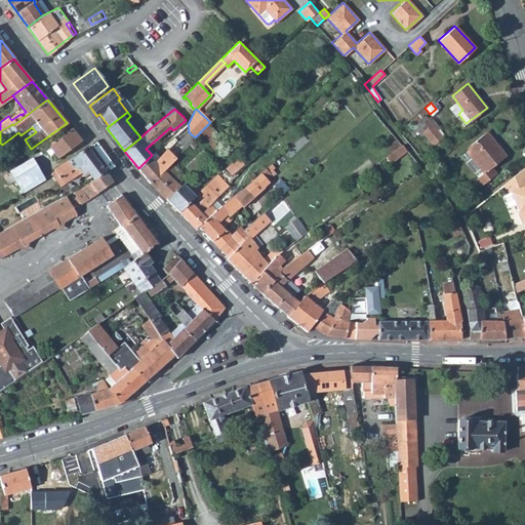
[(427,117),(413,127),(418,133),(421,131),(432,145),(441,137),(437,131),(439,129),(433,122),(431,123),(427,117)]
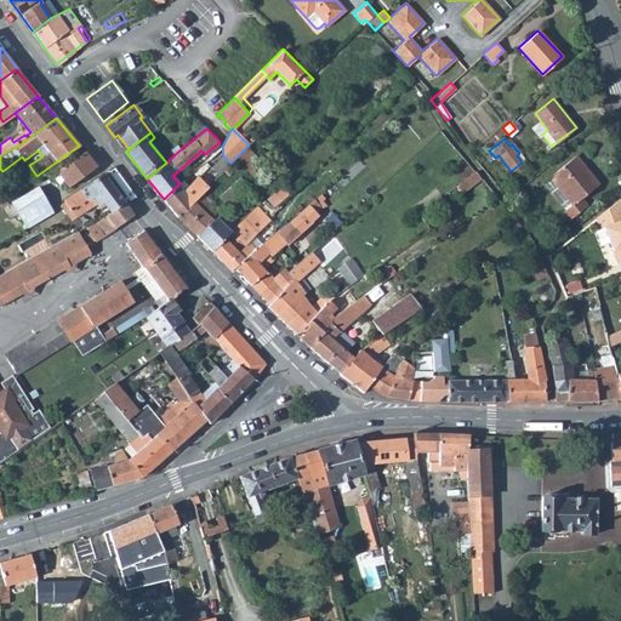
[(484,143),(479,148),(489,161),(495,158),(489,151),(484,143)]
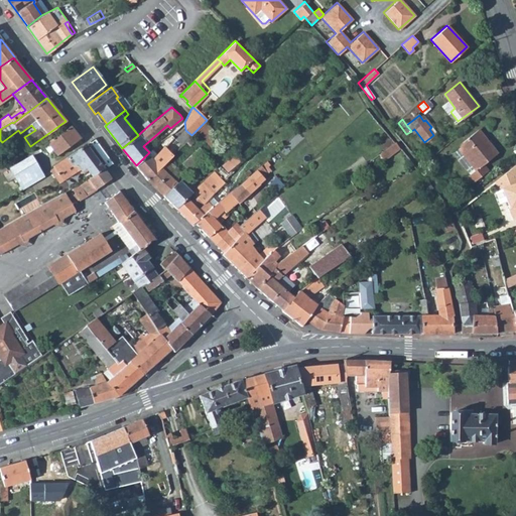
[(138,127),(142,131),(150,124),(147,120),(138,127)]
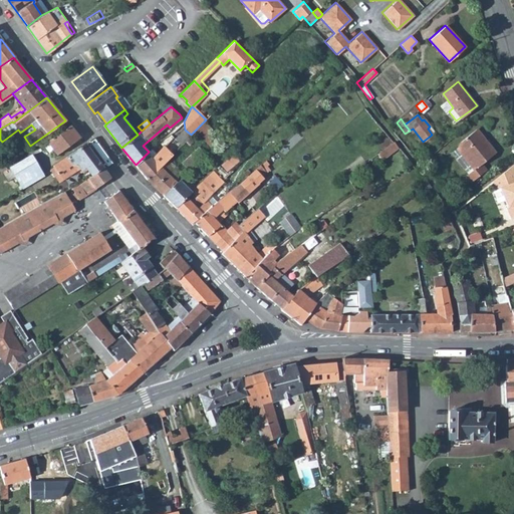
[(204,121),(196,130),(205,139),(209,135),(218,144),(221,142),(216,137),(218,135),(204,121)]
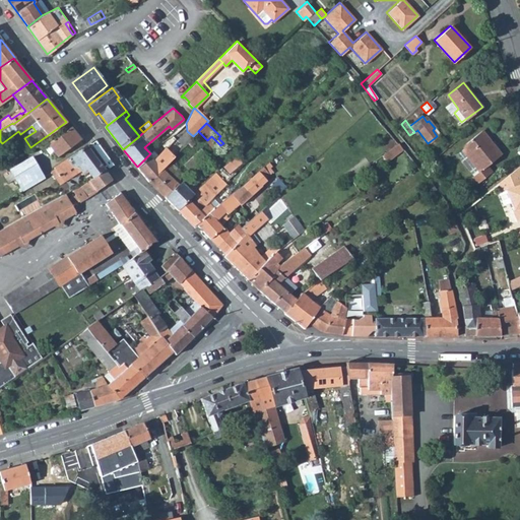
[(70,127),(47,143),(57,156),(80,140),(70,127)]
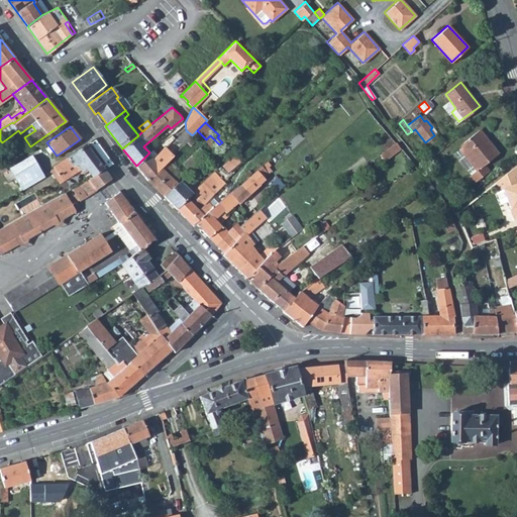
[(479,129),(451,150),(471,174),(464,179),(470,186),(488,171),(484,165),(498,152),(479,129)]
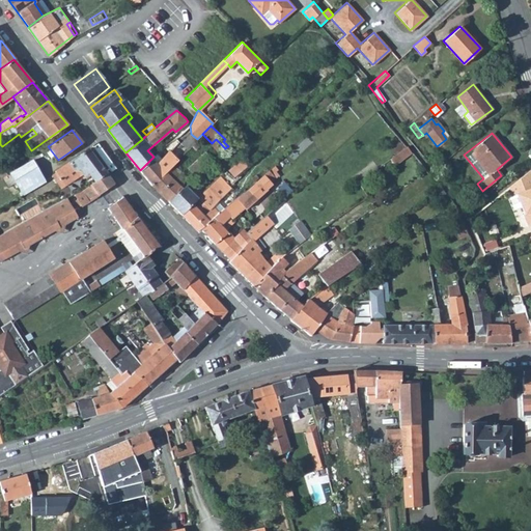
[(182,143),(187,149),(191,145),(196,140),(197,139),(191,134),(182,143)]
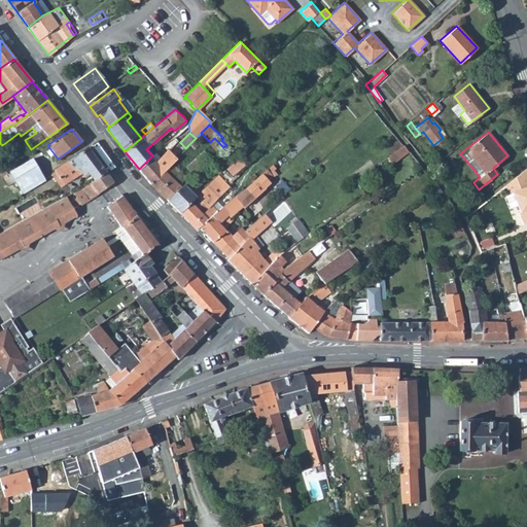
[(443,138),(433,145),(435,149),(446,142),(443,138)]
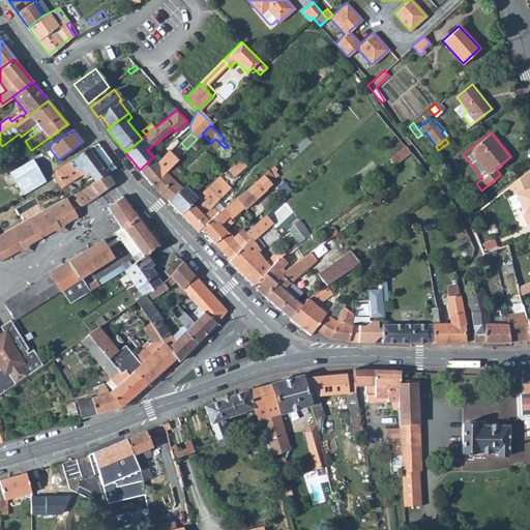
[(196,140),(190,145),(195,149),(200,144),(196,140)]
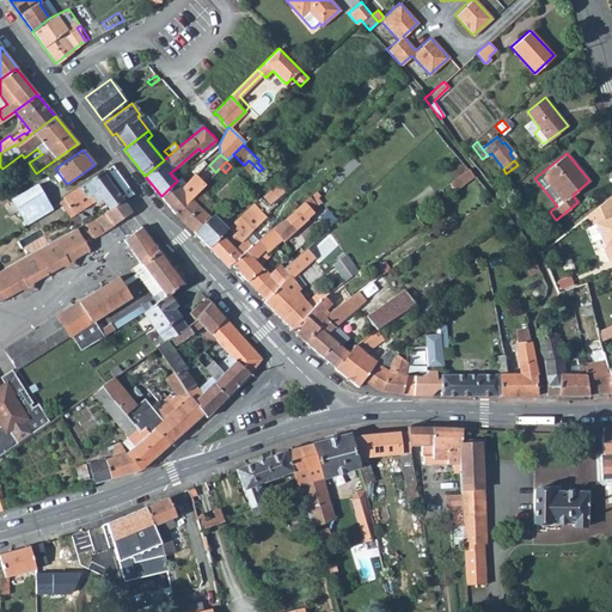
[(467,169),(448,183),(454,190),(473,176),(467,169)]
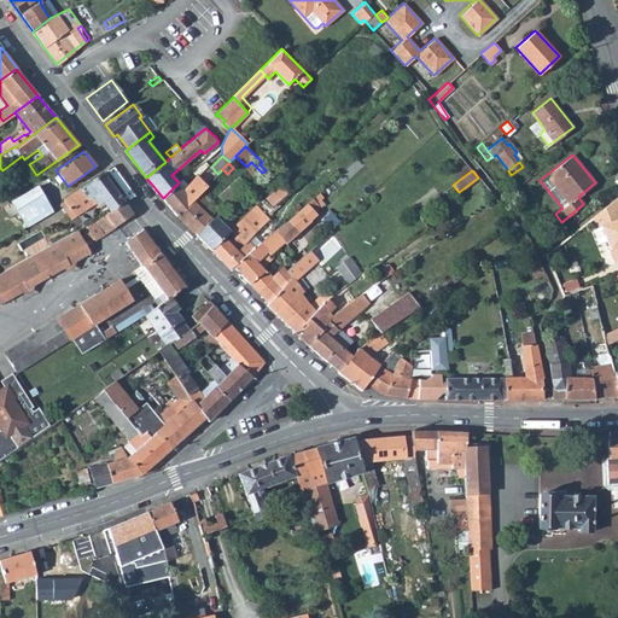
[(64,203),(69,210),(71,209),(70,208),(85,198),(92,197),(95,202),(99,208),(104,204),(110,211),(114,209),(123,202),(101,174),(64,199),(65,202),(64,203)]
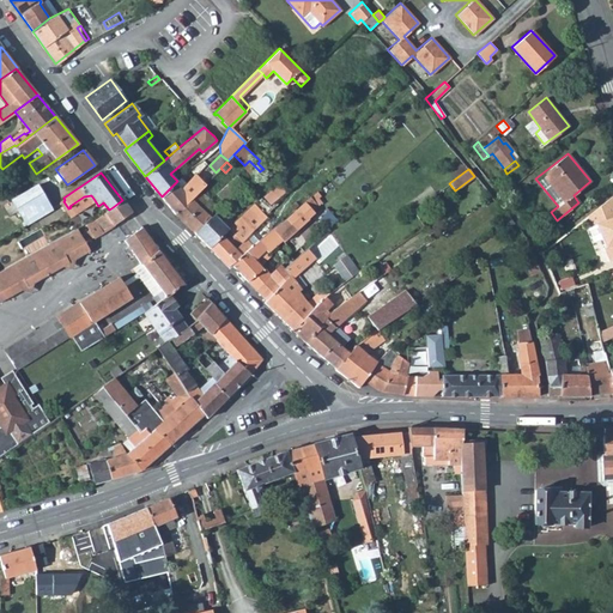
[(177,181),(162,196),(175,213),(190,198),(205,183),(194,174),(186,182),(181,177),(177,181)]
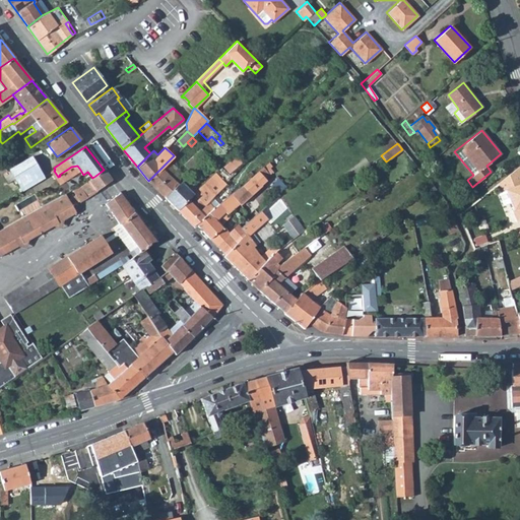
[(276,152),(267,161),(271,166),(280,157),(276,152)]
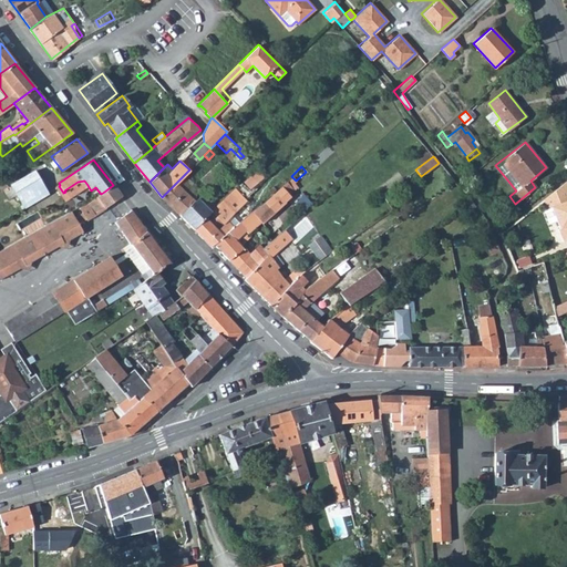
[(259,167),(241,182),(248,189),(265,176),(259,167)]
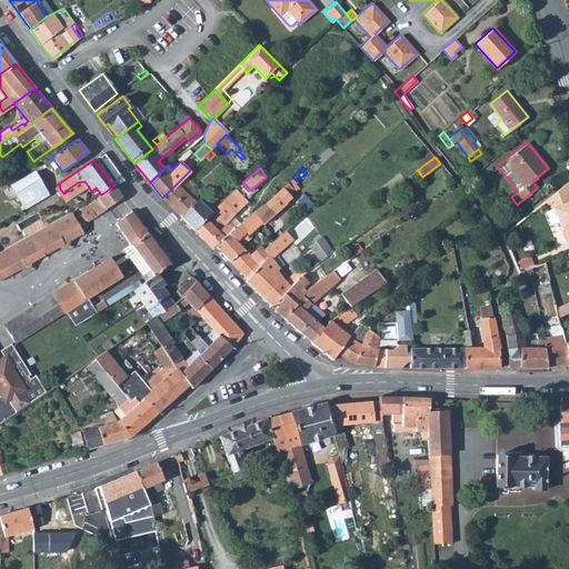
[(19,198),(43,185),(36,170),(10,185),(19,198)]
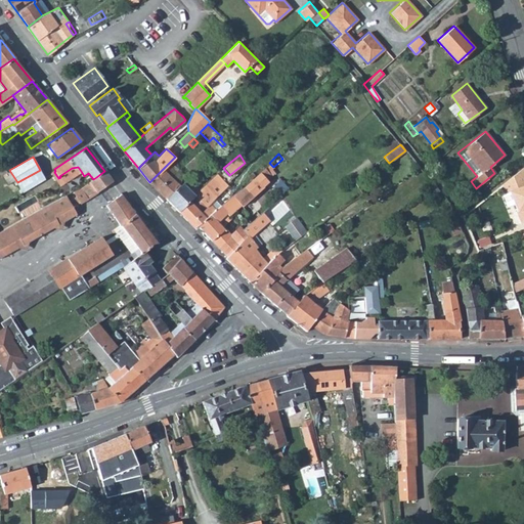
[(163,169),(149,182),(166,199),(180,185),(177,183),(184,174),(173,164),(166,172),(163,169)]
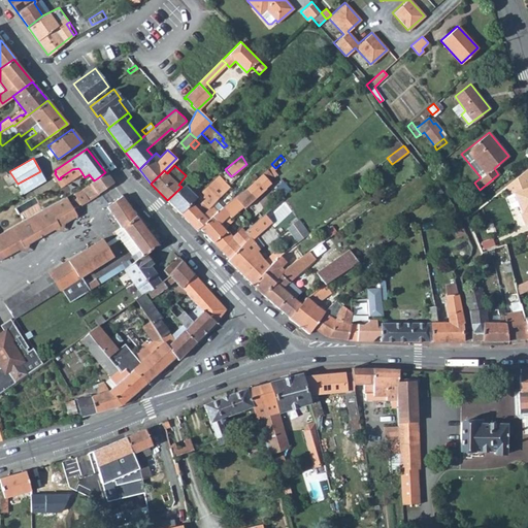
[(61,178),(64,184),(81,172),(78,168),(72,169),(60,177),(61,178)]
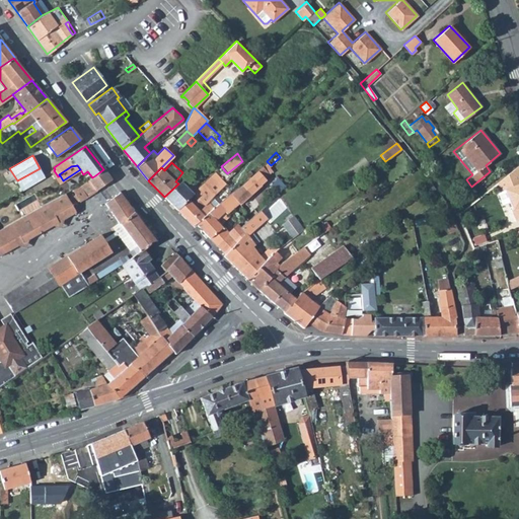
[(217,205),(196,223),(210,237),(222,226),(219,223),(229,214),(227,212),(238,202),(239,203),(261,183),(266,178),(265,177),(269,173),(262,165),(251,175),(231,193),(223,200),(217,205)]
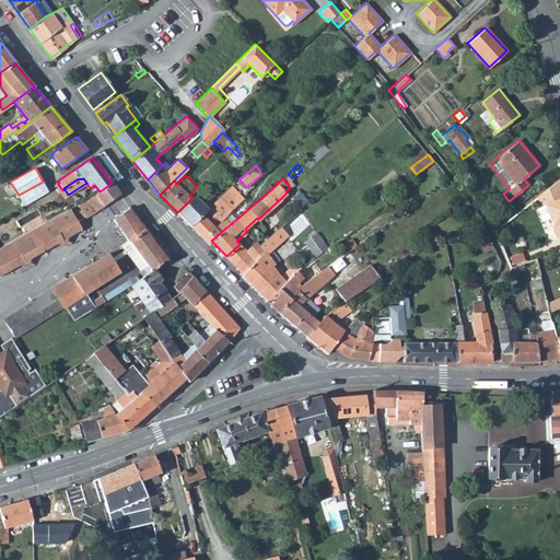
[(559,185),(558,178),(535,196),(539,206),(544,203),(551,224),(550,224),(556,237),(559,235),(559,185)]
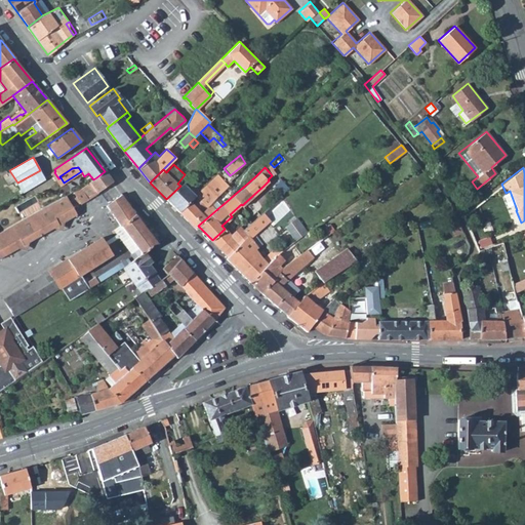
[(180,186),(166,199),(178,211),(189,201),(201,212),(213,200),(218,195),(228,187),(229,186),(227,184),(233,177),(230,175),(224,168),(200,190),(189,177),(180,186)]
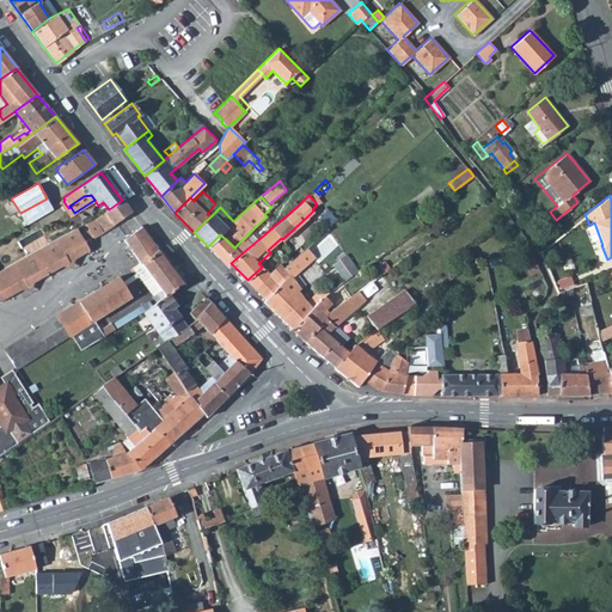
[(20,213),(26,224),(53,209),(47,199),(20,213)]
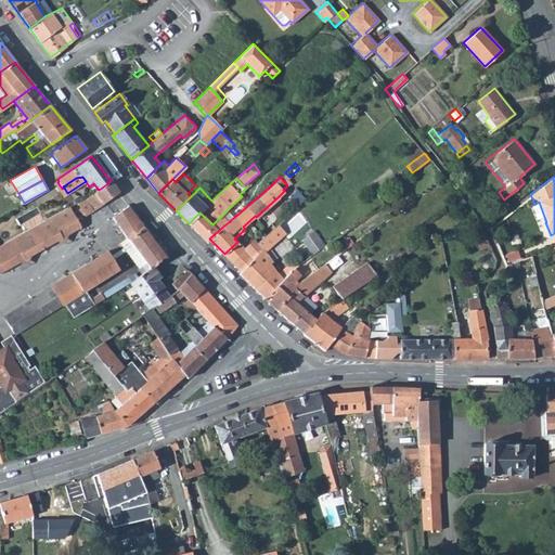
[(0,271),(82,228),(78,220),(86,215),(99,206),(118,192),(111,181),(102,188),(99,190),(84,199),(78,203),(81,208),(74,213),(69,206),(47,218),(43,220),(0,244),(0,271)]
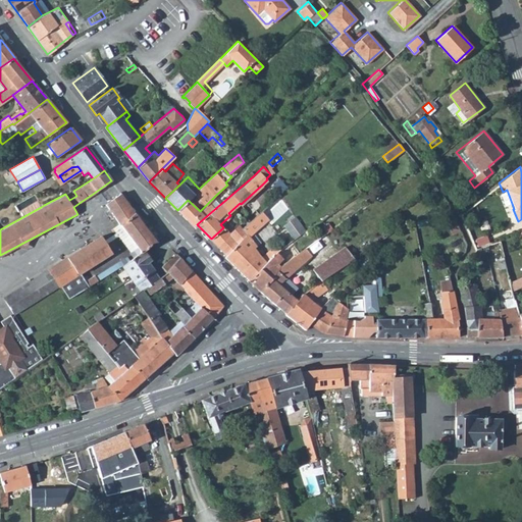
[(226,186),(217,194),(224,201),(232,194),(226,186)]
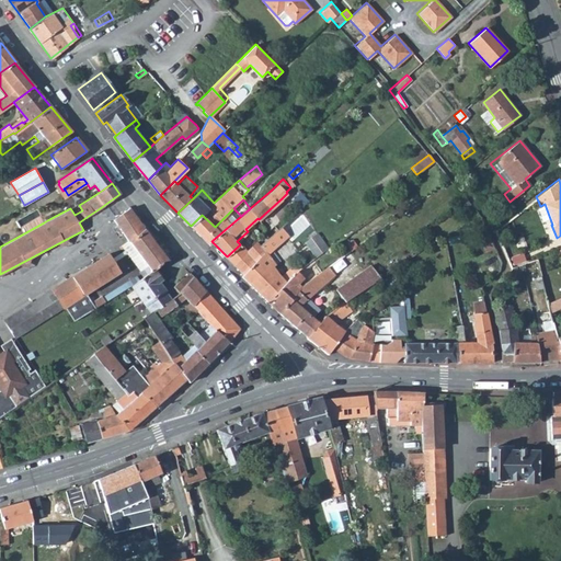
[(113,220),(127,241),(128,241),(138,254),(133,258),(141,270),(139,272),(144,276),(153,270),(167,260),(144,229),(129,208),(113,220)]
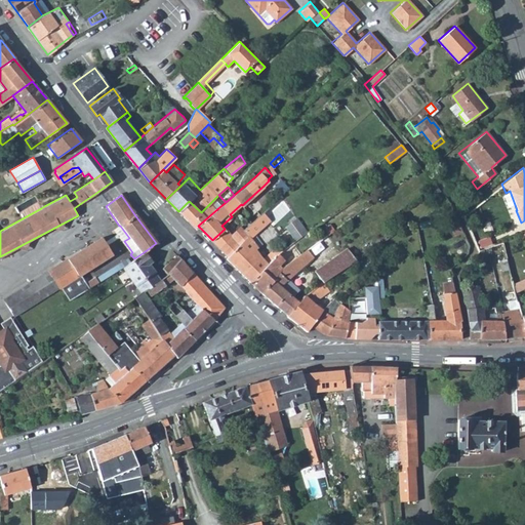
[(189,201),(178,211),(196,228),(198,226),(219,207),(213,200),(201,212),(189,201)]
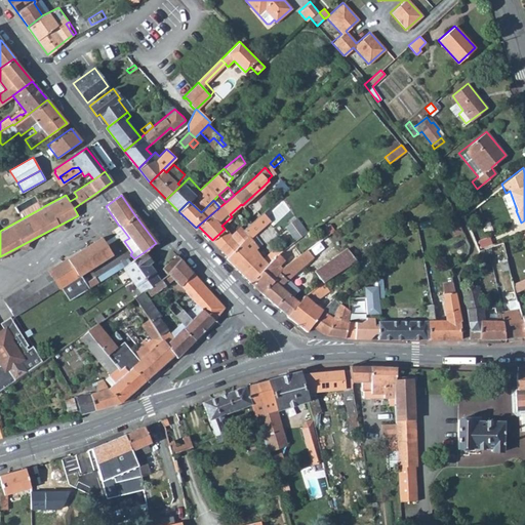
[(264,212),(242,230),(247,236),(249,237),(270,219),(264,212)]
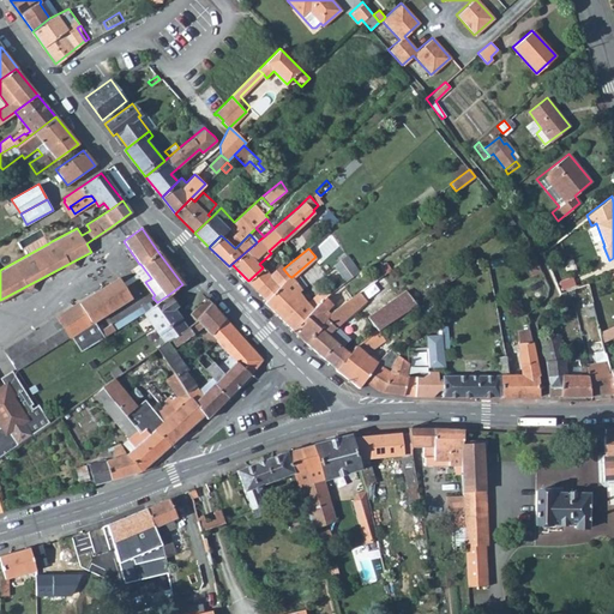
[(359,271),(345,253),(332,264),(345,281),(359,271)]
